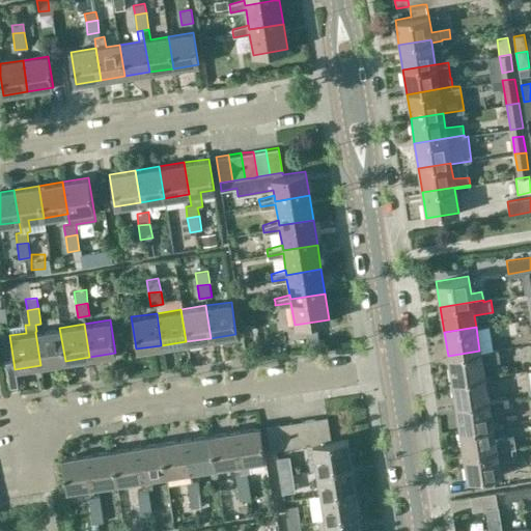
[(40,365),(65,361),(59,328),(36,331),(35,332),(40,365)]
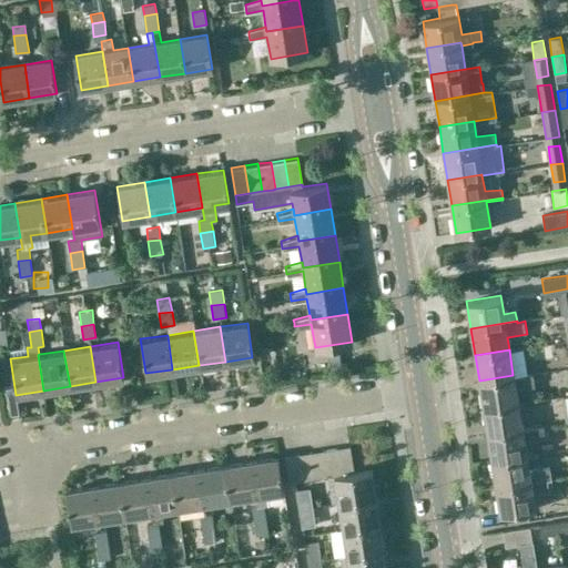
[(479,381),(484,407),(517,402),(516,389),(535,386),(533,374),(514,377),(513,375),(479,381)]
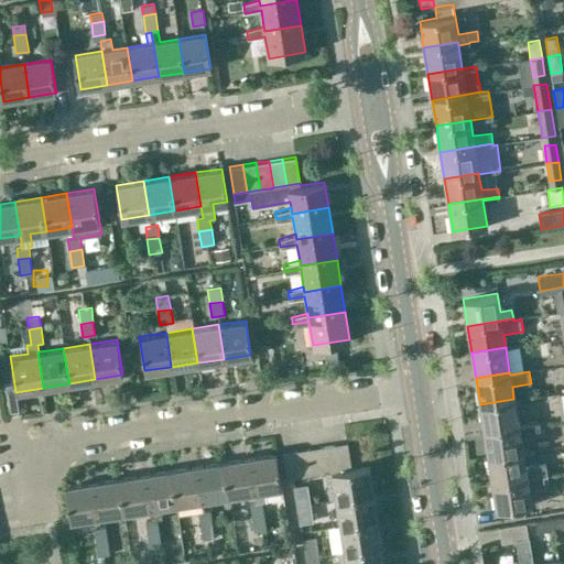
[(513,399),(480,404),(485,431),(518,425),(513,399)]
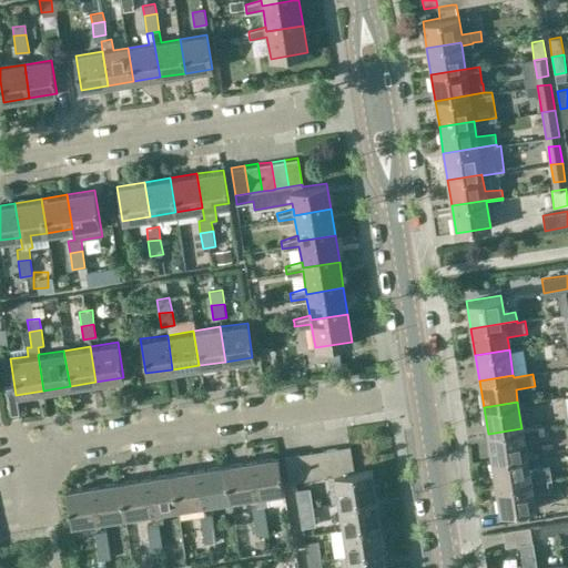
[(488,434),(492,459),(526,454),(524,442),(546,438),(544,426),(521,429),(521,428),(488,434)]
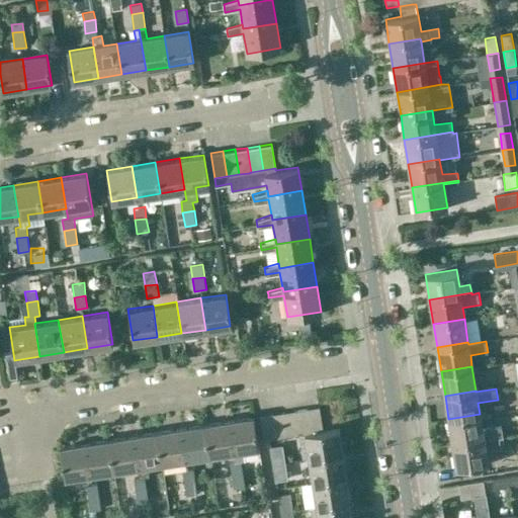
[(498,419),(517,418),(517,403),(497,405),(498,419)]
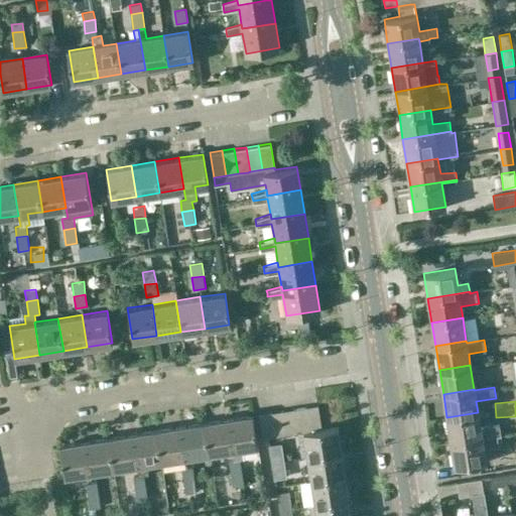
[(308,429),(320,427),(316,402),(304,404),(308,429)]
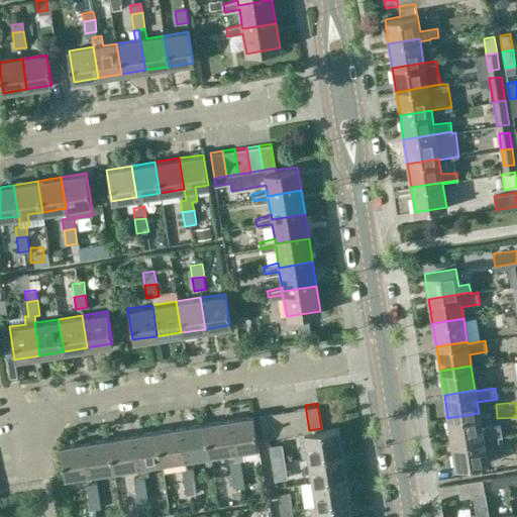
[(297,432),(302,431),(309,430),(305,405),(294,407),(297,432)]
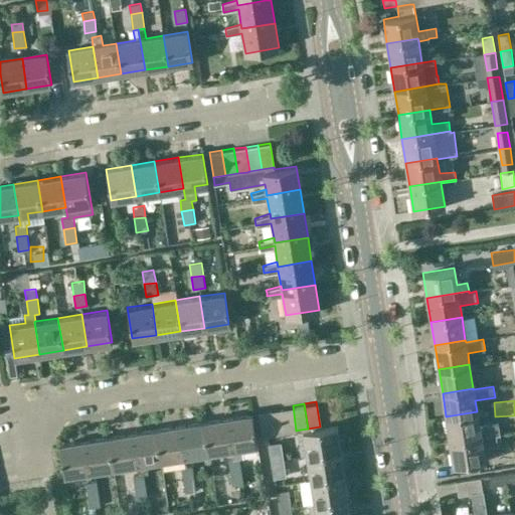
[(293,405),(281,407),(285,432),(296,431),(293,405)]
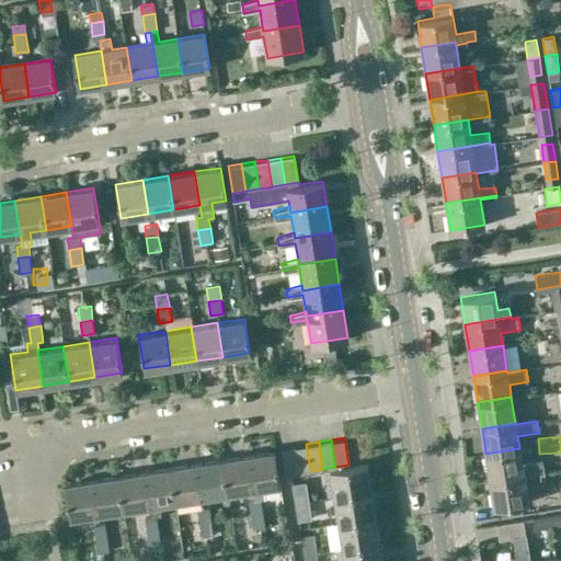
[(306,444),(293,446),(297,472),(310,470),(306,444)]
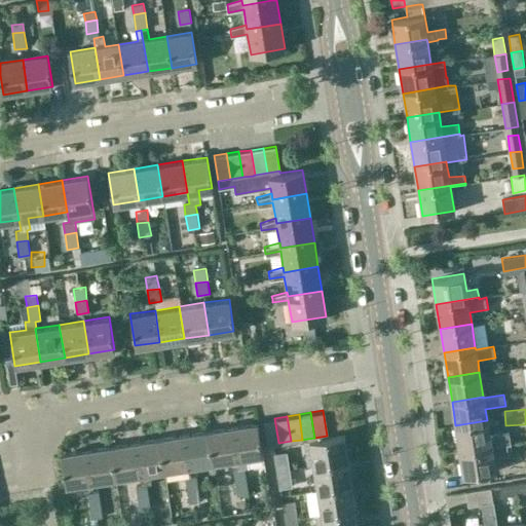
[(266,445),(278,443),(274,418),(262,420),(266,445)]
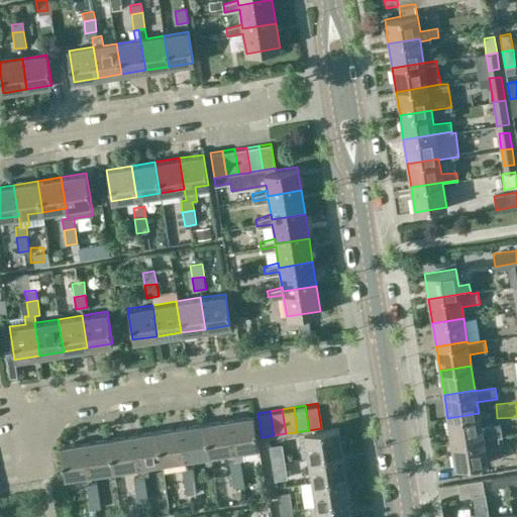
[(479,413),(447,418),(451,442),(502,434),(501,425),(481,428),(479,413)]
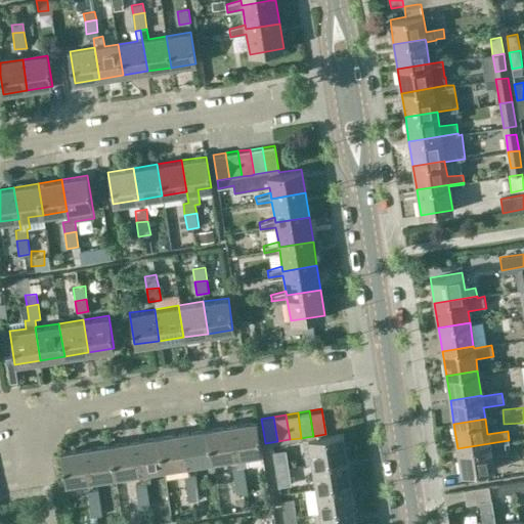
[(236,455),(238,467),(238,468),(245,467),(248,467),(247,453),(259,451),(255,421),(229,425),(234,455),(236,455)]
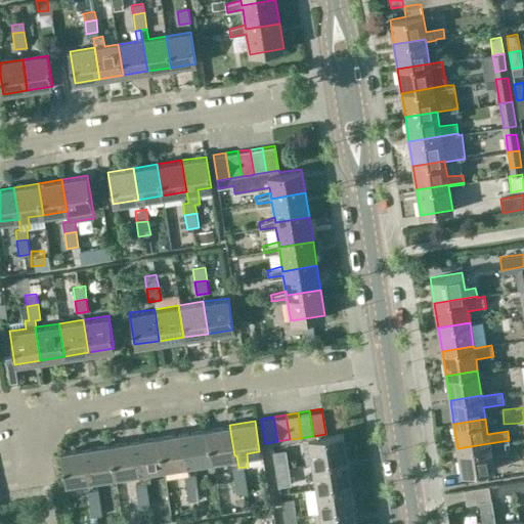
[(229,425),(206,428),(210,460),(234,455),(229,425)]
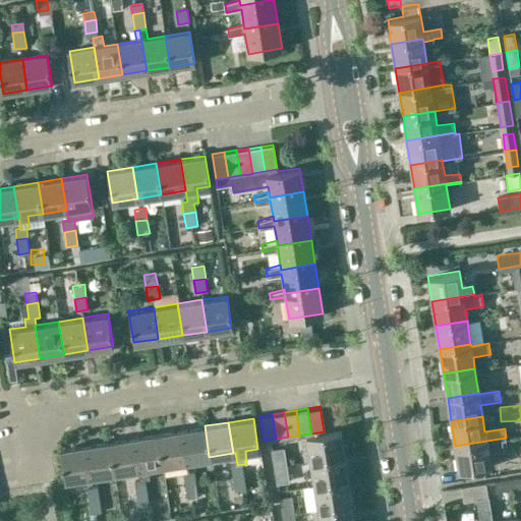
[(205,425),(180,429),(185,460),(186,460),(188,472),(189,474),(195,473),(198,472),(196,459),(209,457),(205,425)]
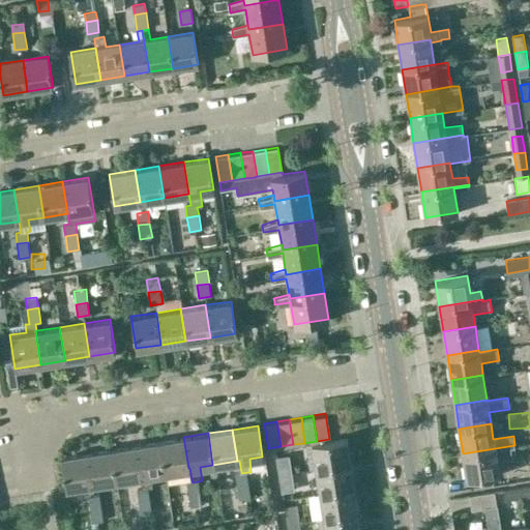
[(329,439),(317,441),(310,442),(314,467),(350,461),(346,436),(329,439)]
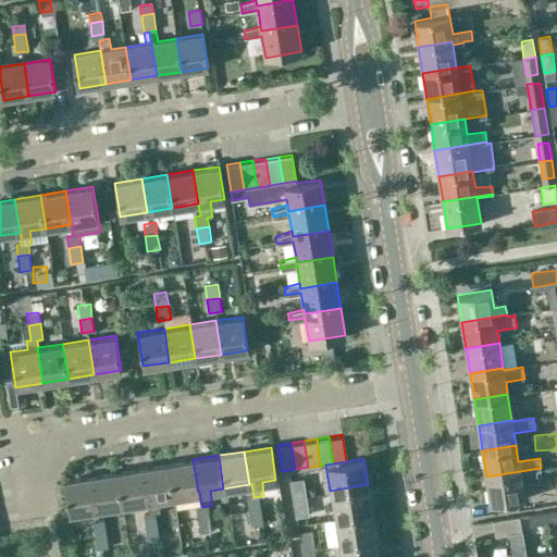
[(193,459),(166,463),(172,496),(198,492),(193,459)]
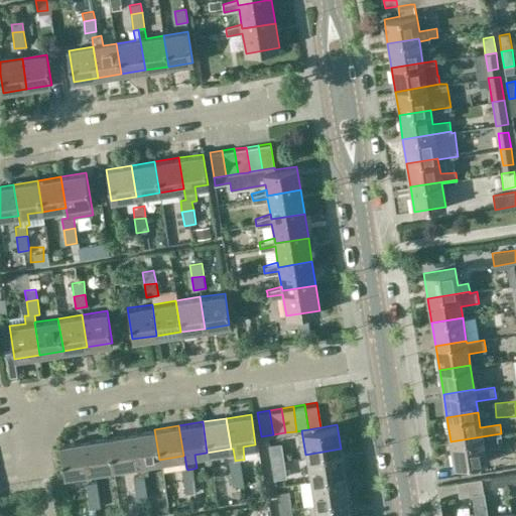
[(154,429),(131,433),(136,464),(137,464),(138,476),(139,476),(144,475),(148,475),(146,462),(159,460),(154,429)]
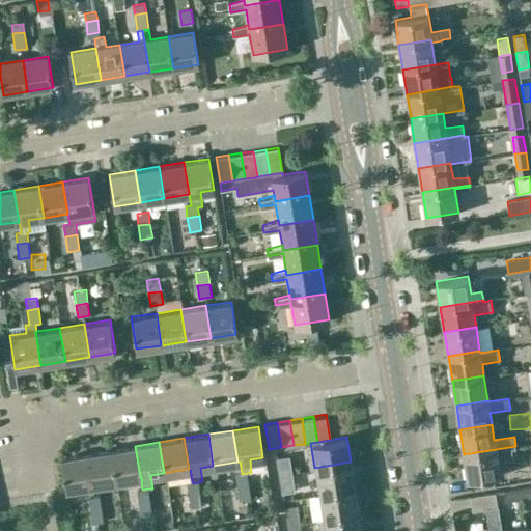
[(135,446),(110,449),(115,481),(140,477),(135,446)]
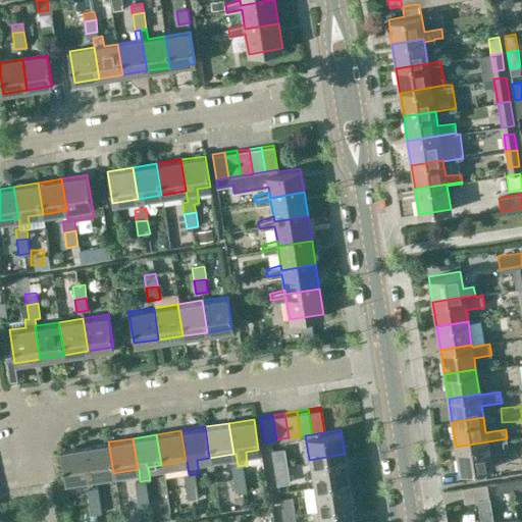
[(507,440),(507,438),(456,447),(460,471),(491,466),(489,454),(505,452),(503,441),(507,440)]
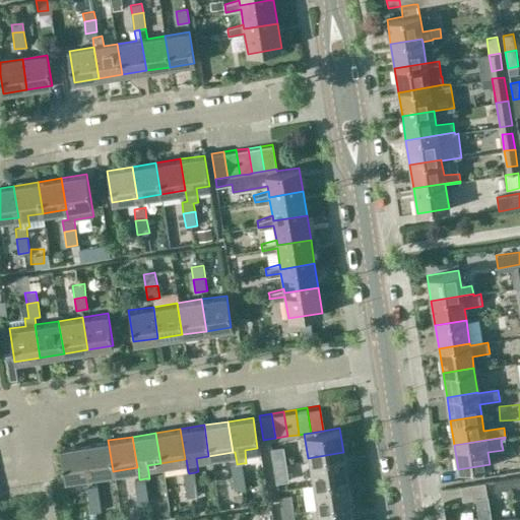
[(108,440),(83,444),(88,475),(113,471),(108,440)]
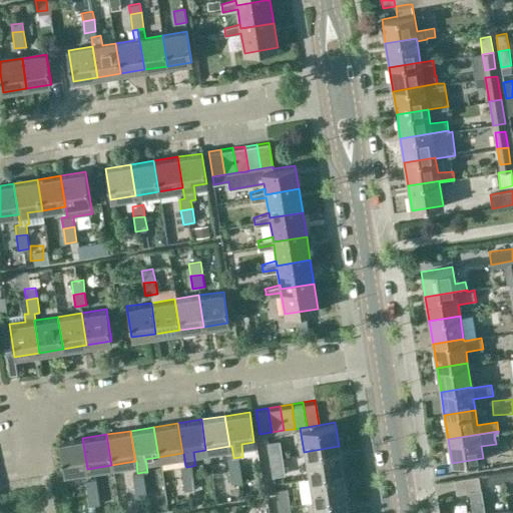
[(63,472),(87,469),(82,438),(58,442),(63,472)]
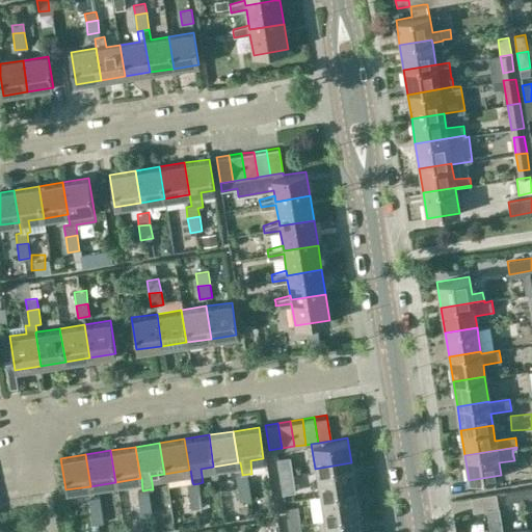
[(280,472),(292,470),(290,457),(277,459),(280,472)]
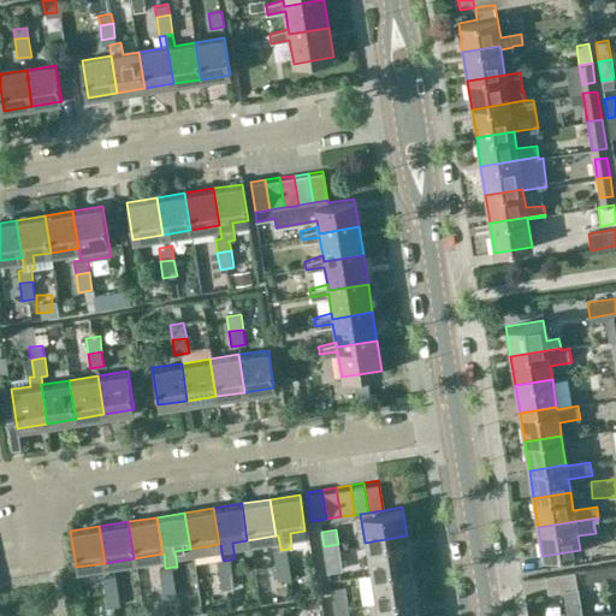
[(365,543),(369,570),(412,564),(407,535),(365,543)]
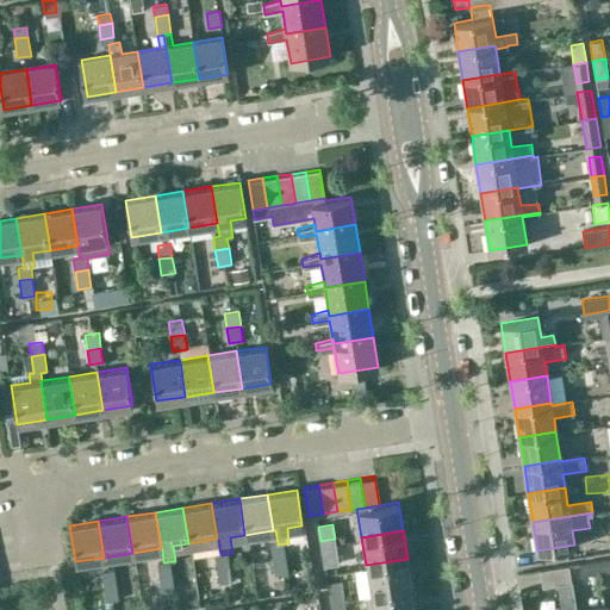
[(337,553),(335,539),(321,541),(323,554),(337,553)]
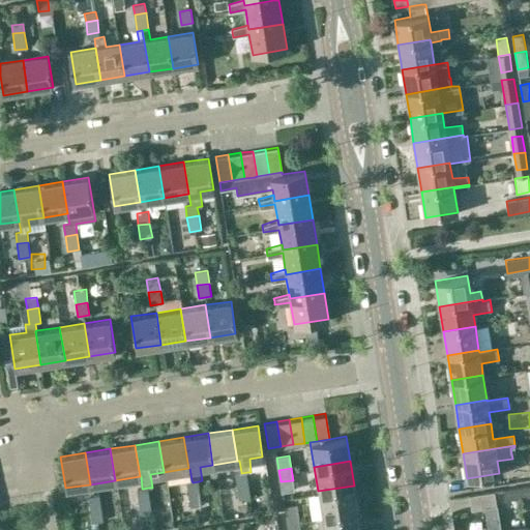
[(241,473),(241,472),(235,473),(237,486),(248,484),(247,472),(241,473)]
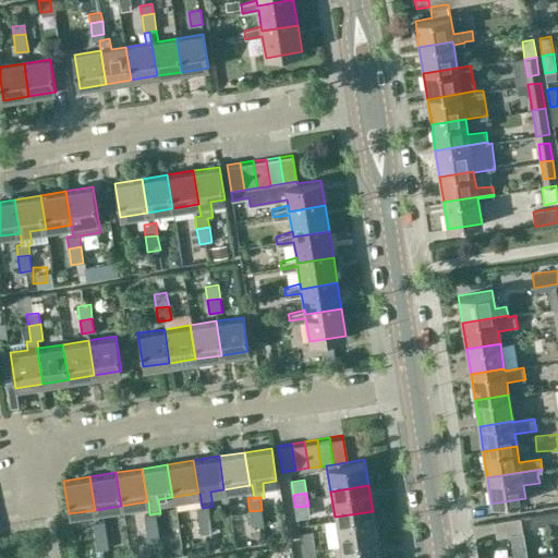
[(203,508),(202,506),(196,507),(198,520),(210,518),(209,507),(203,508)]
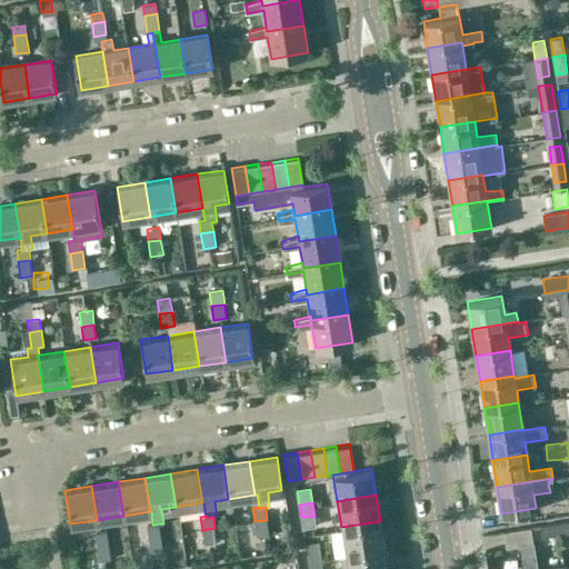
[(269,535),(267,520),(255,521),(257,536),(269,535)]
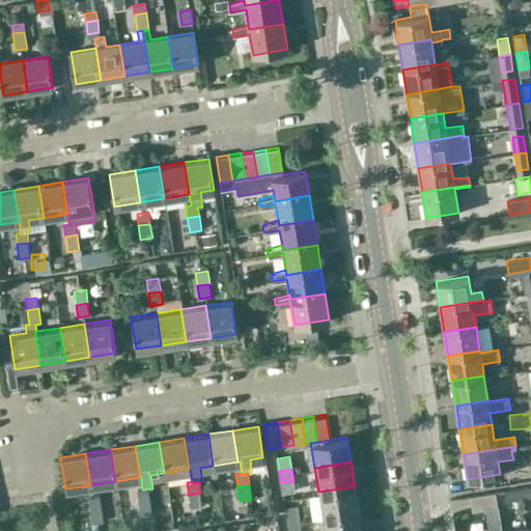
[(318,492),(323,516),(359,511),(355,486),(318,492)]
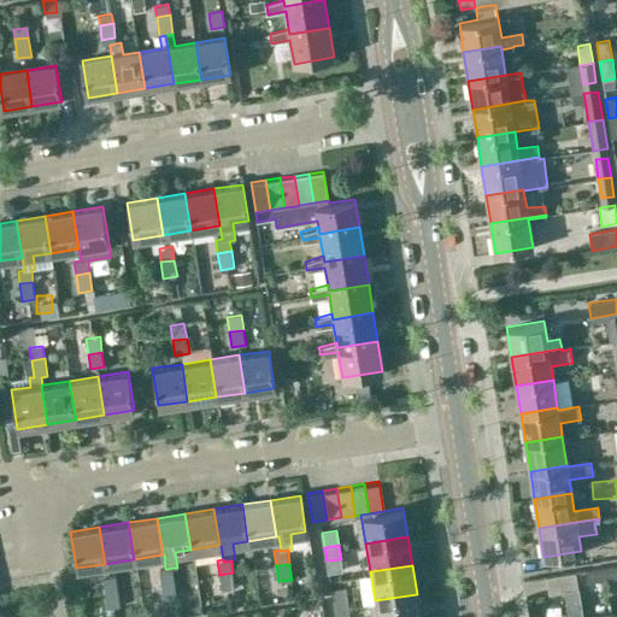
[(616,565),(605,568),(607,580),(616,577),(616,565)]
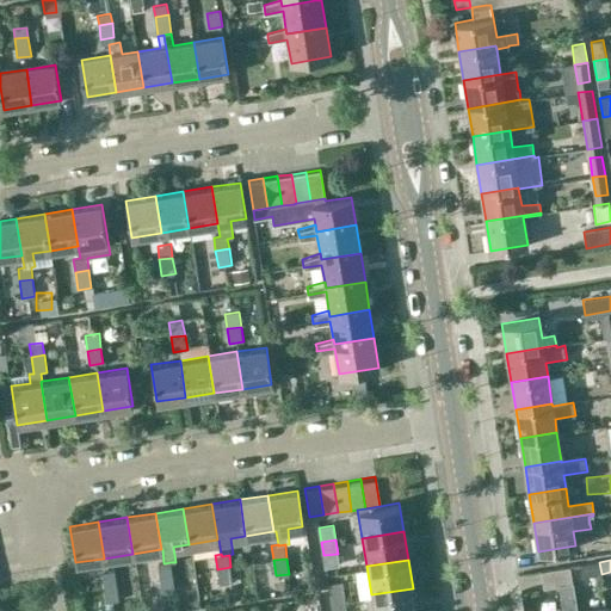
[(165,563),(164,563),(158,565),(160,578),(173,576),(171,562),(165,563)]
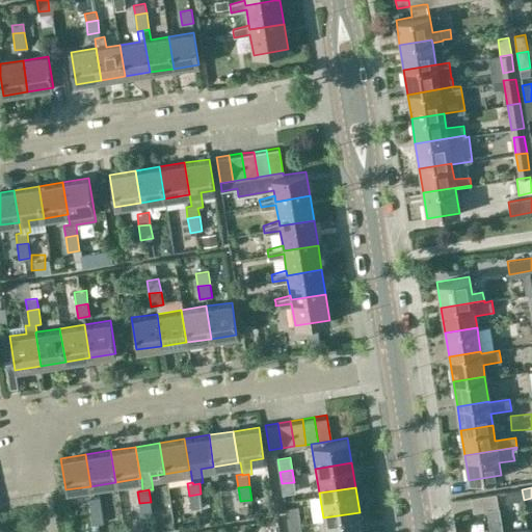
[(524,500),(522,489),(505,491),(507,503),(524,500)]
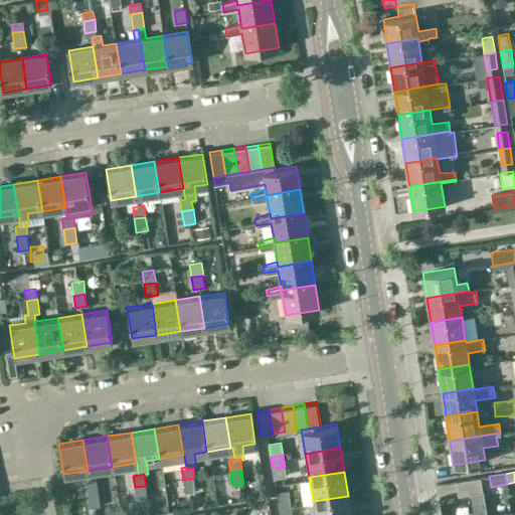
[(458,494),(471,492),(481,490),(479,477),(456,480),(458,494)]
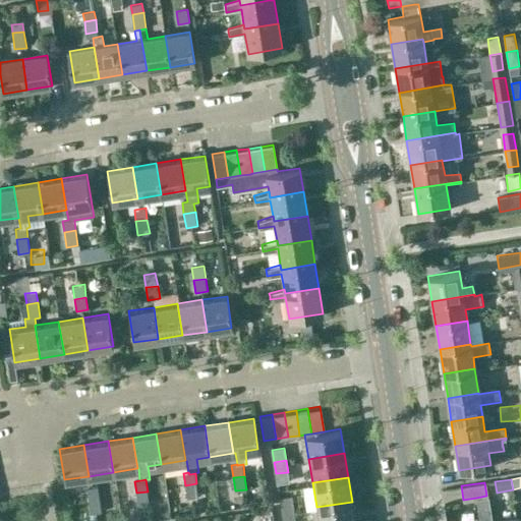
[(198,498),(196,483),(185,485),(187,499),(198,498)]
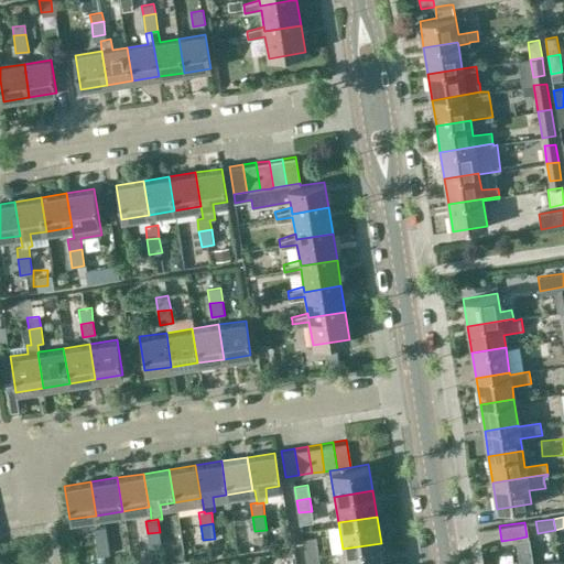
[(96,542),(108,540),(106,527),(94,529),(96,542)]
